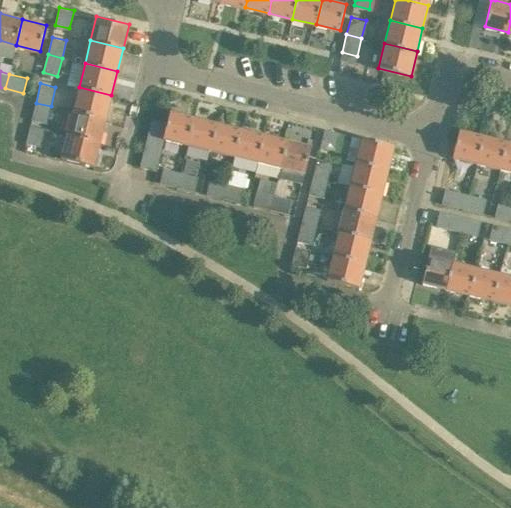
[(106,118),(111,95),(79,87),(73,110),(106,118)]
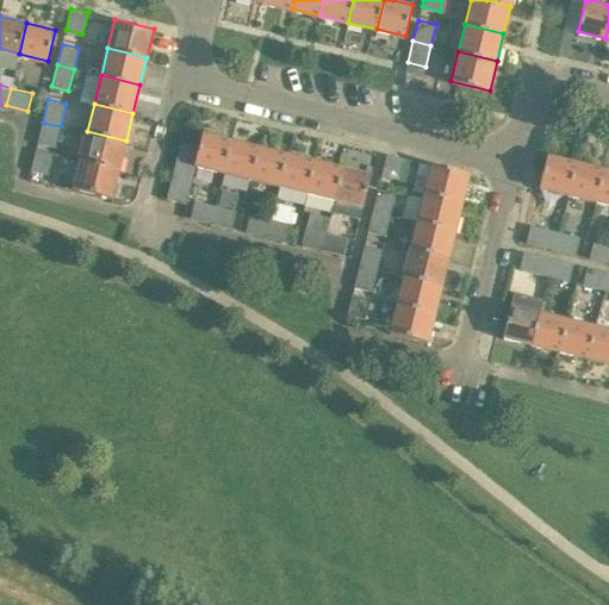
[(55,149),(61,126),(43,123),(37,145),(55,149)]
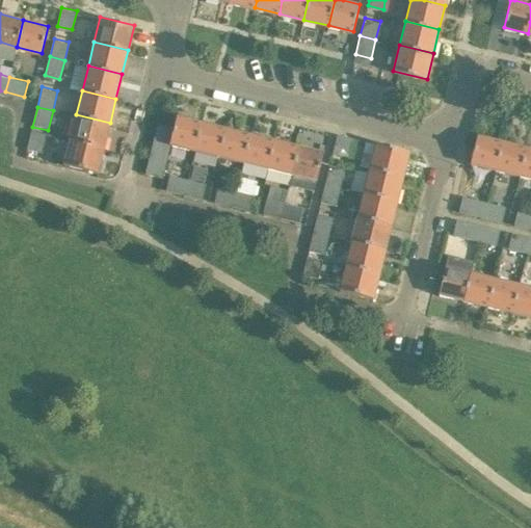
[(104,147),(110,123),(76,114),(70,138),(104,147)]
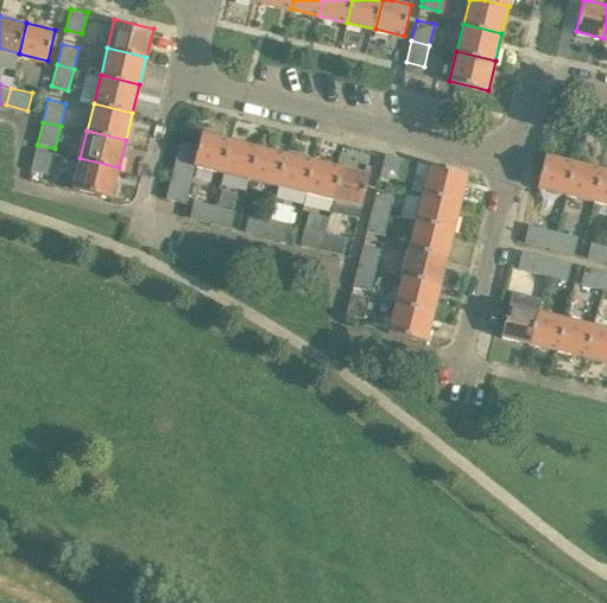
[(222,171),(231,139),(202,132),(200,144),(181,139),(166,196),(185,201),(195,164),(222,171)]
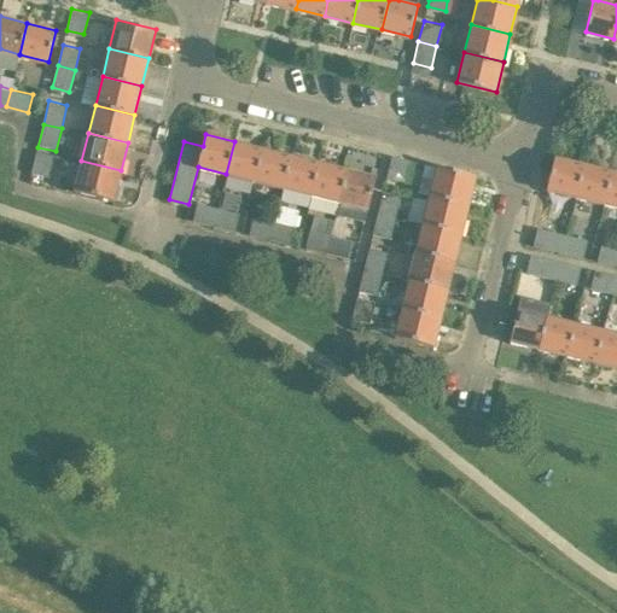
[(255,180),(262,149),(234,141),(226,174),(255,180)]
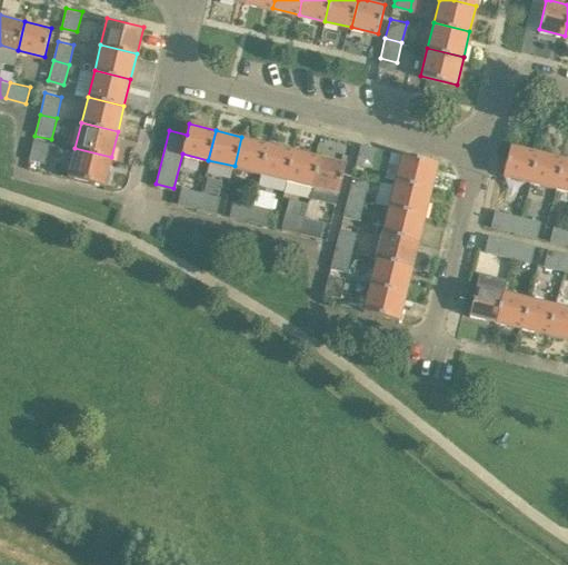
[(46,161),(51,139),(35,136),(29,158),(46,161)]
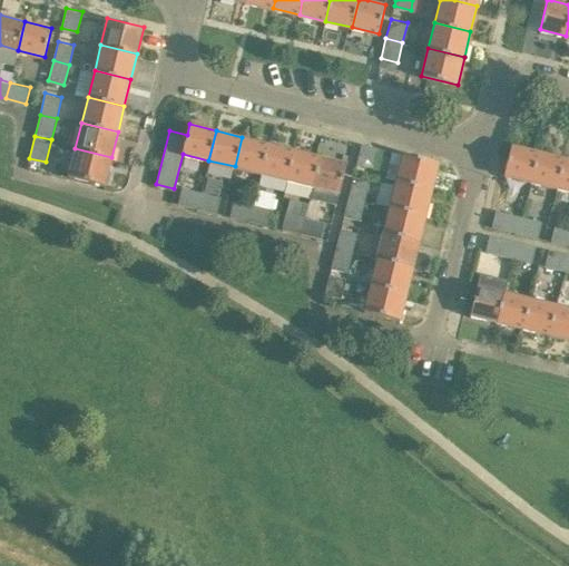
[(261,173),(268,143),(242,137),(235,166),(261,173)]
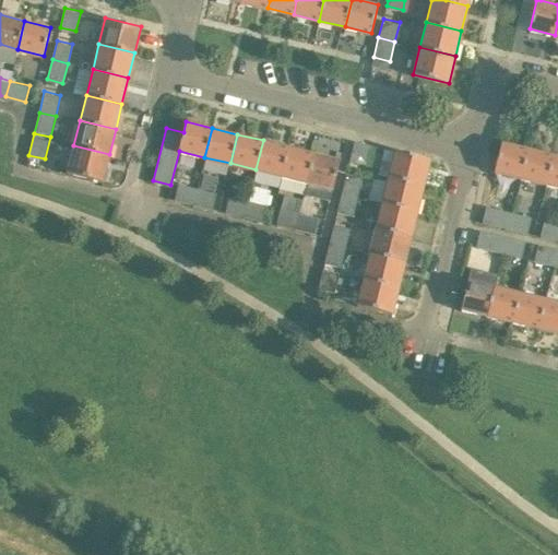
[(366,163),(370,143),(355,139),(349,158),(366,163)]
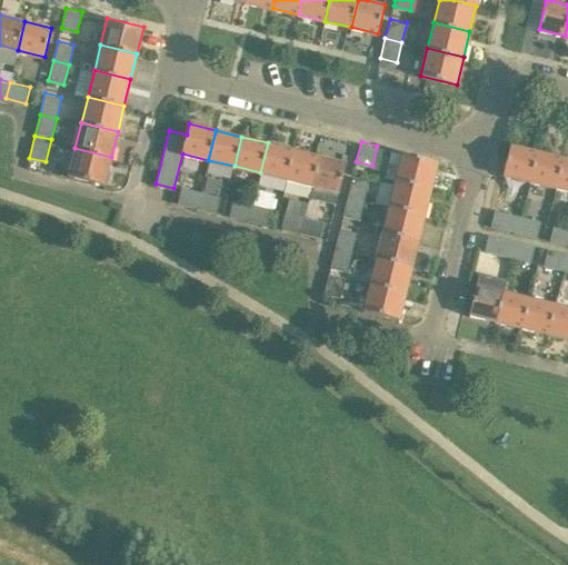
[(286,179),(294,149),(268,142),(260,172),(286,179)]
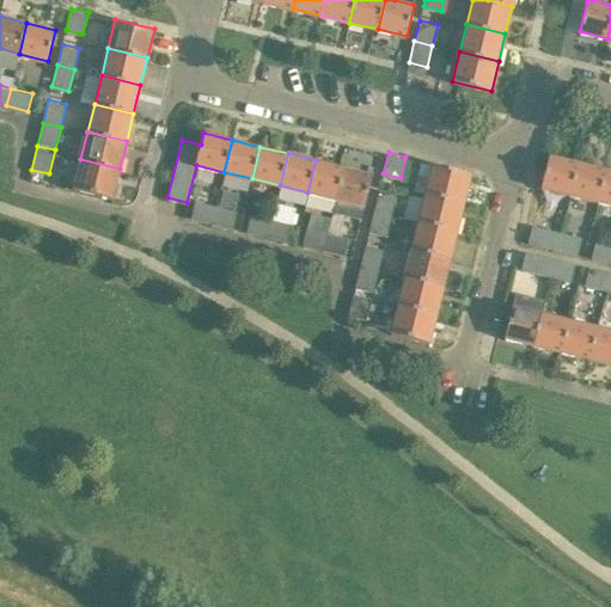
[(570,194),(578,161),(549,155),(542,186),(570,194)]
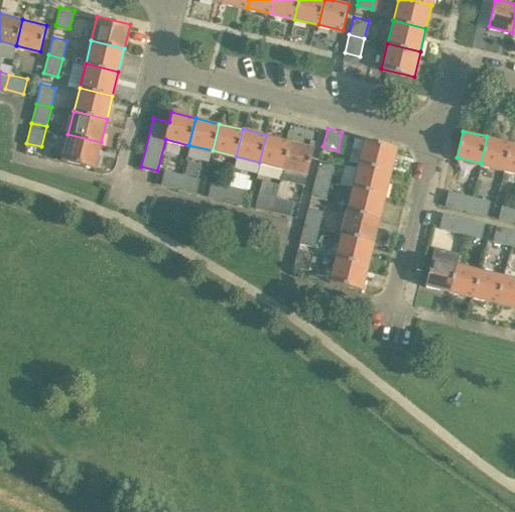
[(101,142),(68,134),(62,158),(95,166),(101,142)]
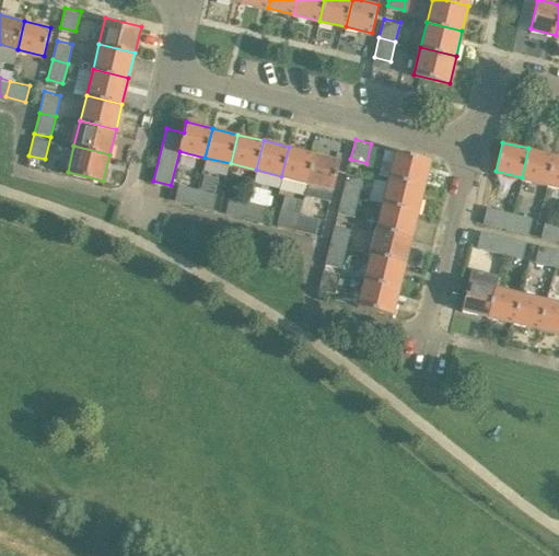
[(307,182),(314,153),(289,147),(281,176),(307,182)]
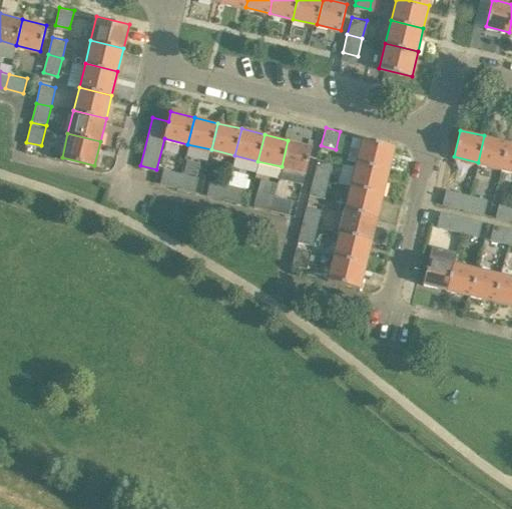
[(507,141),(484,135),(478,162),(501,168),(507,141)]
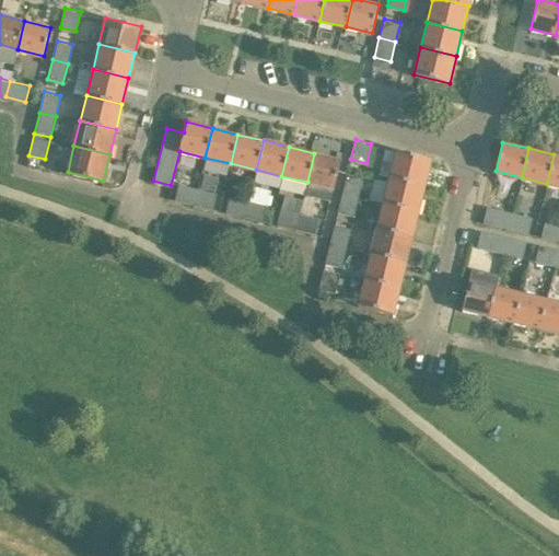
[(395,150),(388,176),(424,185),(431,159),(395,150)]
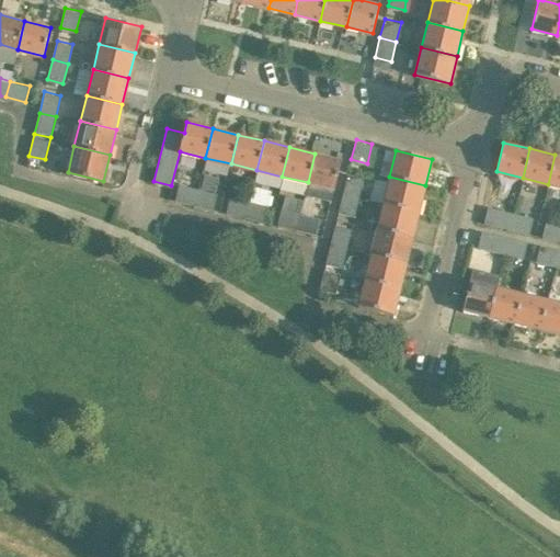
[(331,200),(342,160),(315,154),(308,182),(306,193),(331,200)]
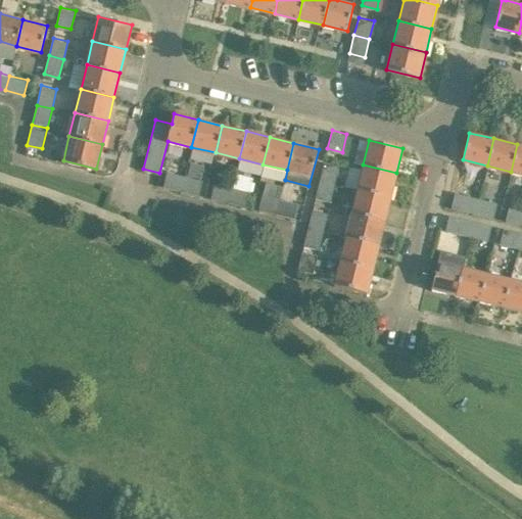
[(521,145),(517,144),(511,172),(521,174),(521,145)]
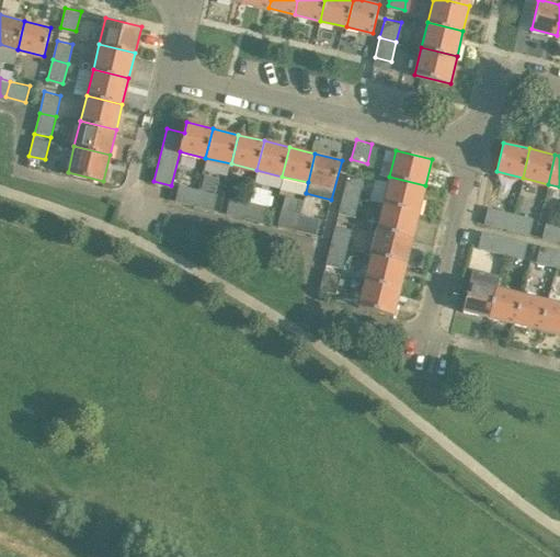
[(202,189),(216,192),(219,177),(206,173),(202,189)]
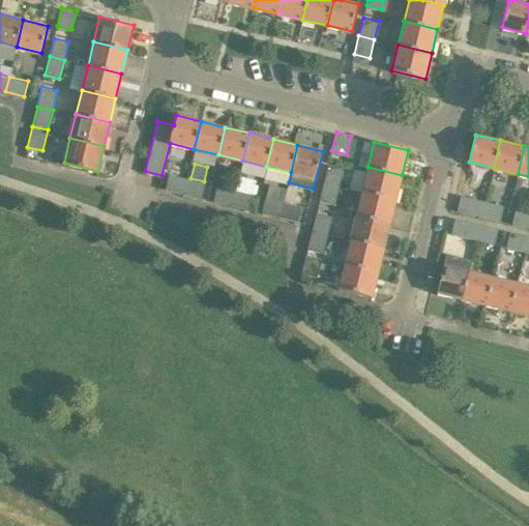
[(328,164),(324,181),(340,185),(344,167),(328,164)]
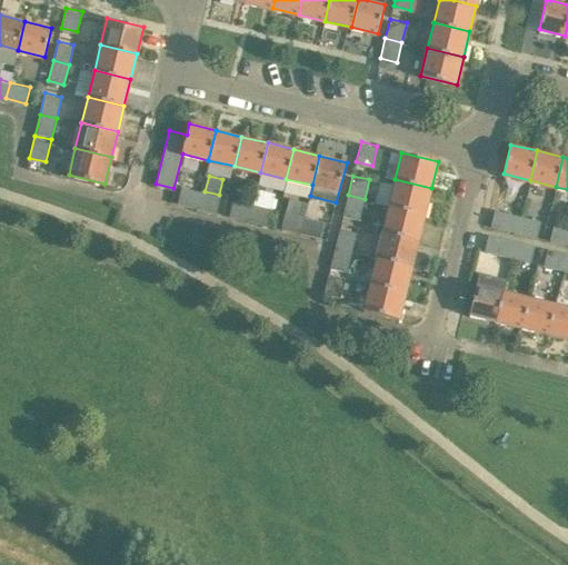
[(431,188),(395,179),(389,205),(425,214),(431,188)]
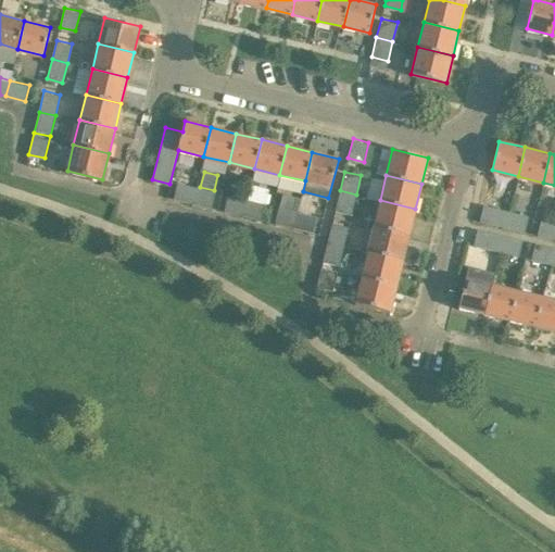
[(193,202),(197,186),(178,182),(174,198),(193,202)]
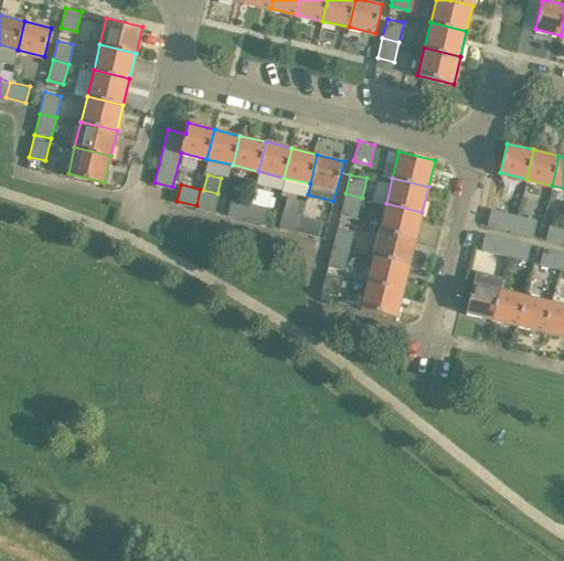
[(215,210),(220,193),(200,189),(197,205),(215,210)]
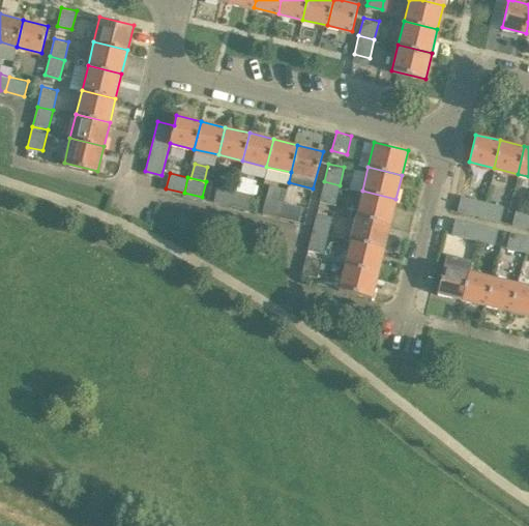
[(340,185),(324,181),(320,200),(335,204),(340,185)]
